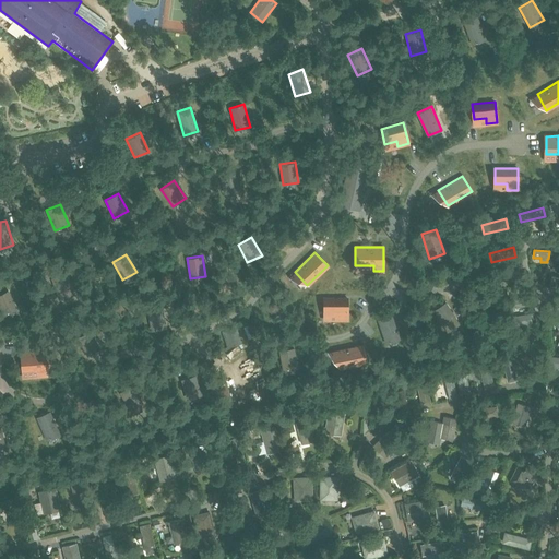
[(519,271),(495,277),(497,286),(521,281),(519,271)]
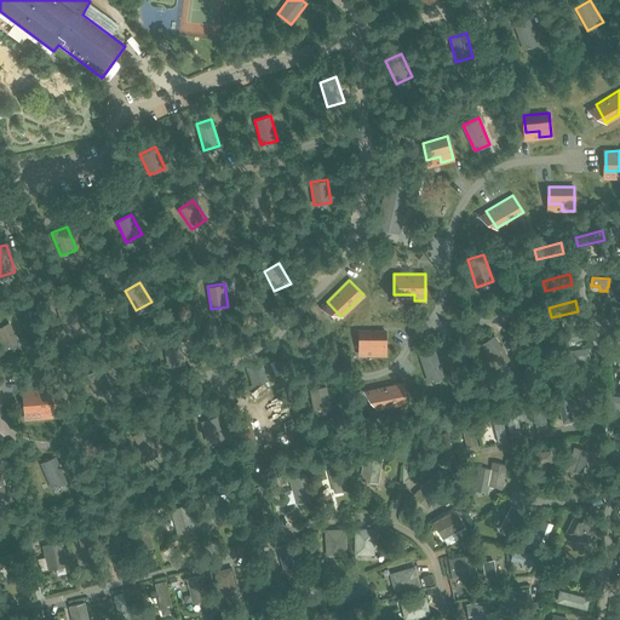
[(58,308),(64,332),(82,327),(74,302),(58,308)]
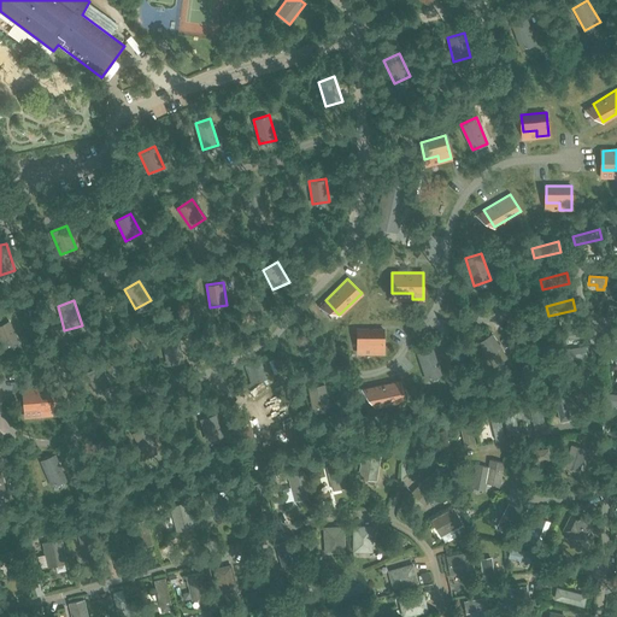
[(616,304),(609,304),(606,321),(613,322),(616,304)]
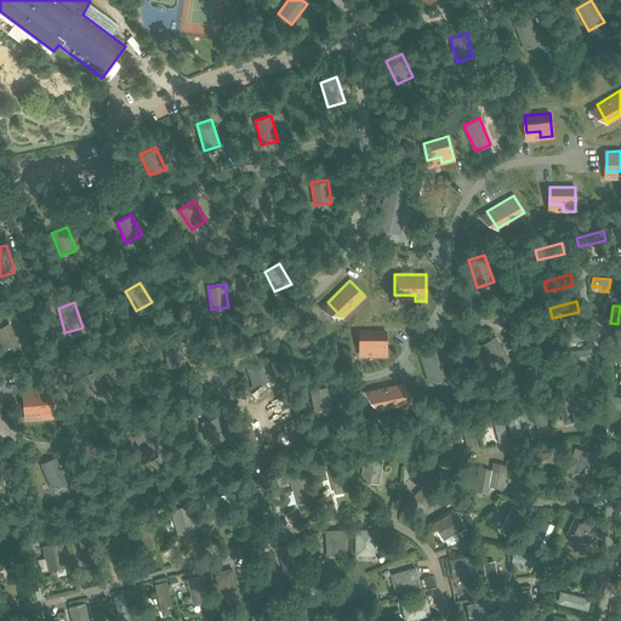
[(10,322),(0,326),(0,340),(5,351),(21,342),(10,322)]
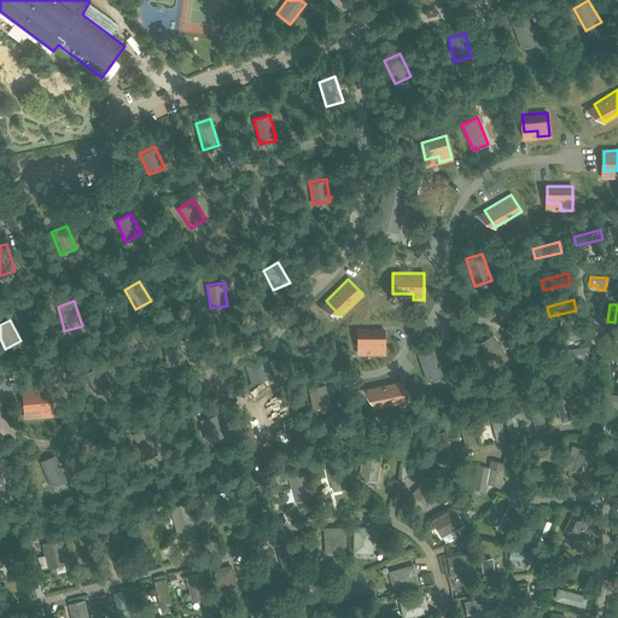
[(582,327),(557,332),(558,342),(583,338),(582,327)]
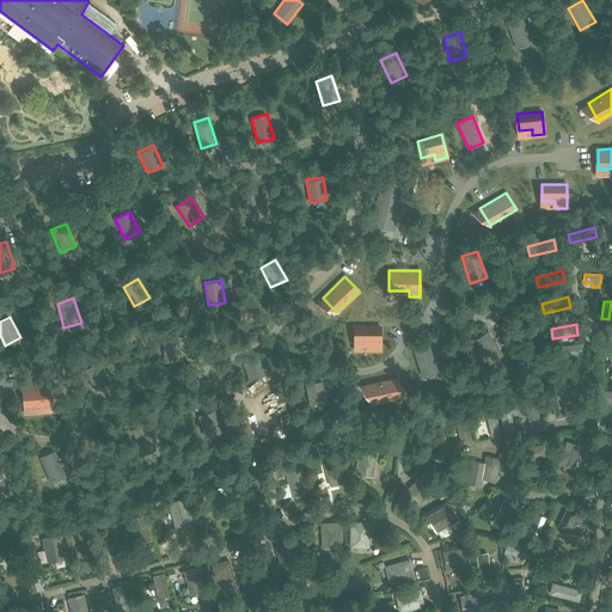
[(355,326),(355,344),(367,344),(367,350),(380,350),(380,326),(355,326)]
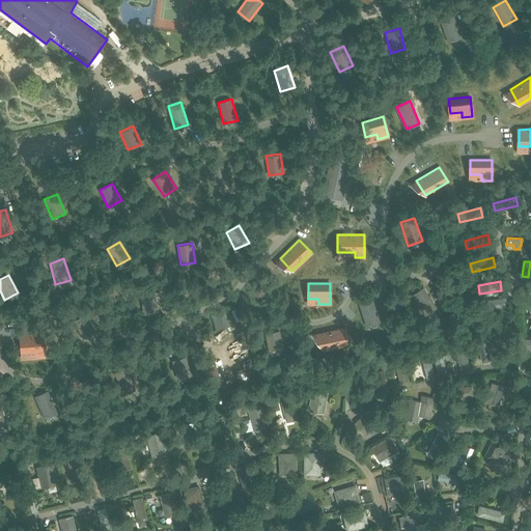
[(423,287),(412,295),(425,315),(437,306),(423,287)]
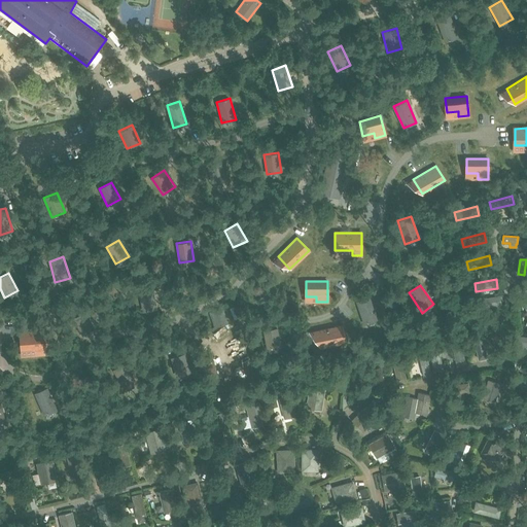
[(140,292),(143,312),(157,309),(153,289),(140,292)]
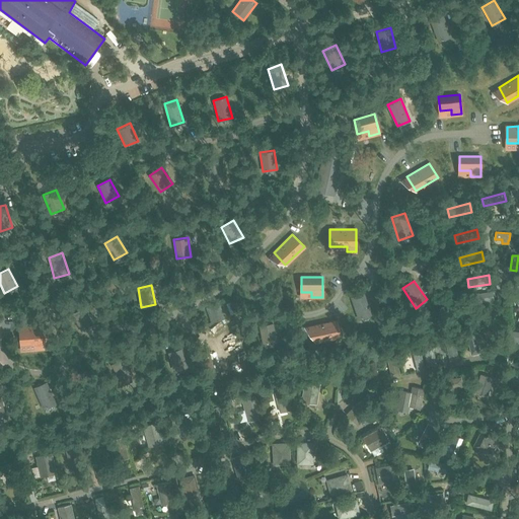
[(492,291),(470,295),(472,303),(494,299),(492,291)]
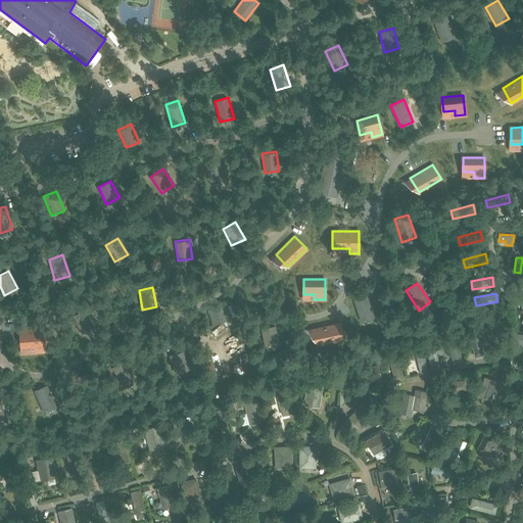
[(361,322),(375,318),(367,294),(353,299),(361,322)]
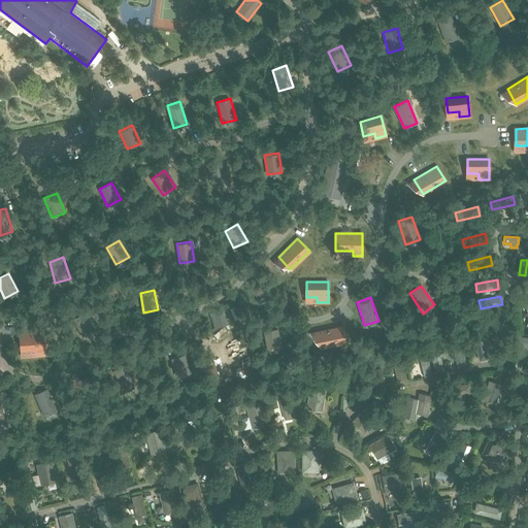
[(224,308),(210,311),(215,328),(228,324),(224,308)]
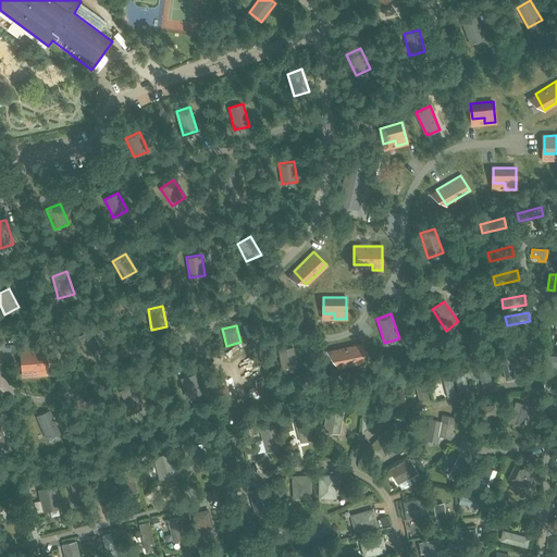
[(533,336),(512,342),(514,349),(535,344),(533,336)]
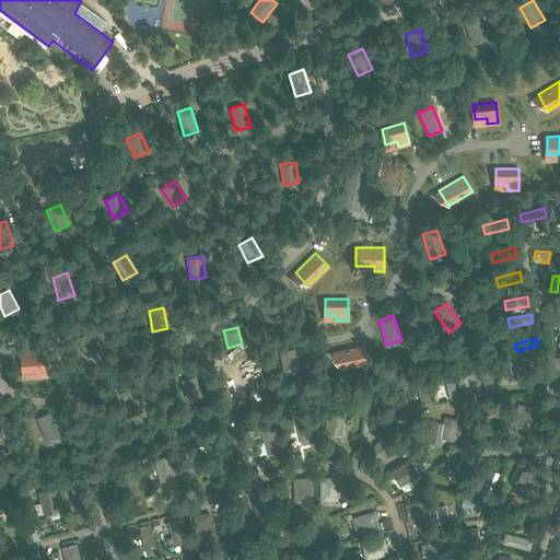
[(363,346),(336,351),(340,369),(366,363),(363,346)]
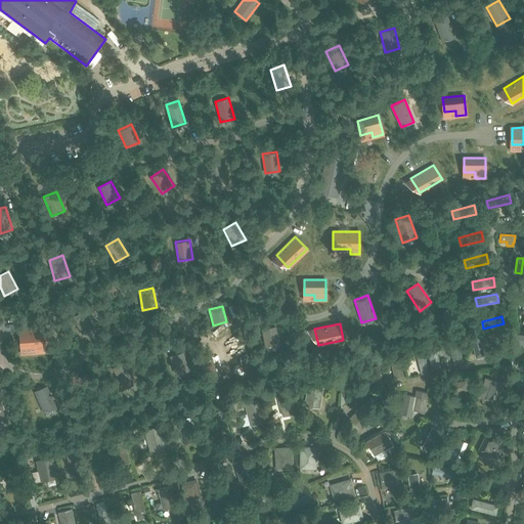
[(265,347),(279,345),(276,325),(262,329),(265,347)]
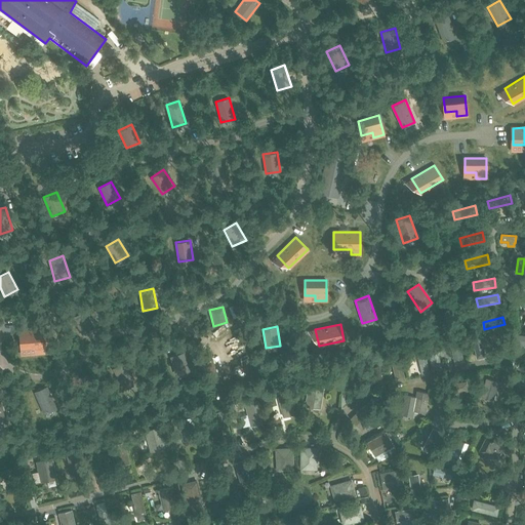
[(45,330),(18,332),(21,349),(37,348),(37,354),(46,353),(45,330)]
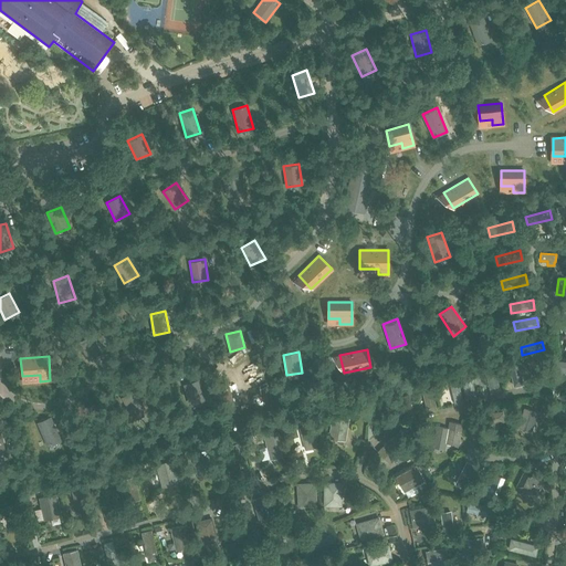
[(554,383),(565,385),(565,371),(565,362),(556,360),(554,383)]
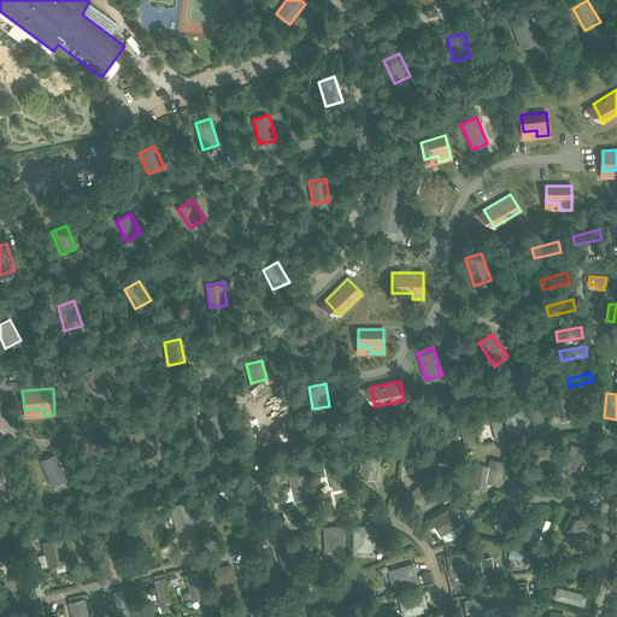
[(564,394),(553,397),(559,421),(569,419),(564,394)]
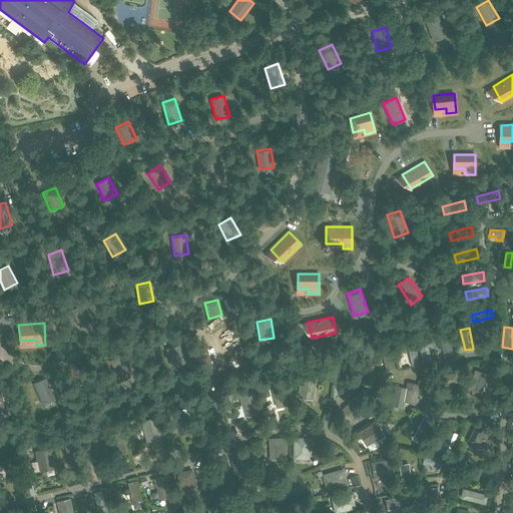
[(448,333),(439,335),(445,356),(454,354),(448,333)]
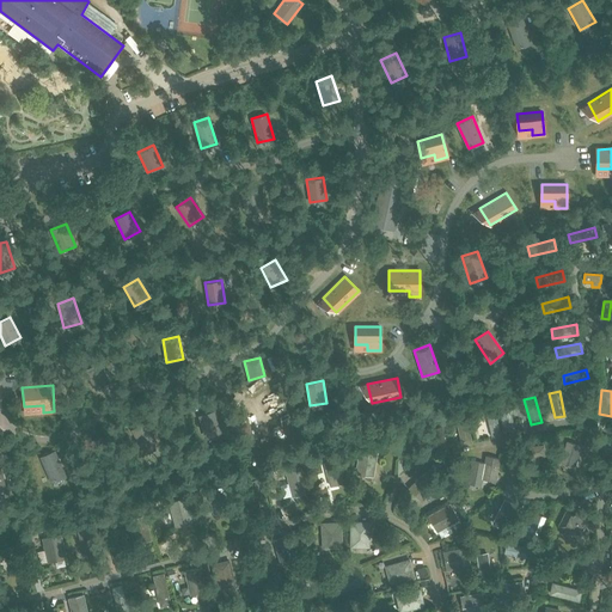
[(508,404),(497,408),(503,432),(514,429),(508,404)]
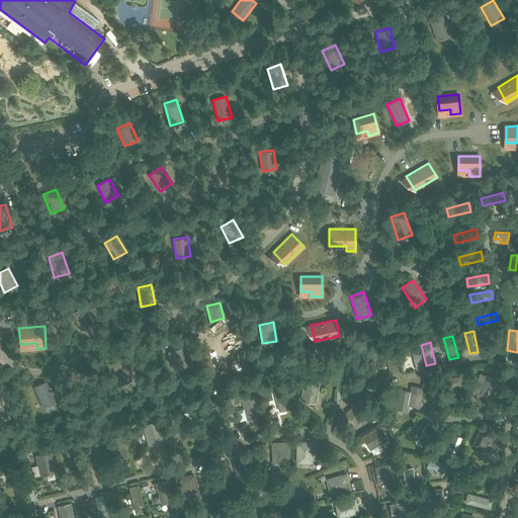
[(419,345),(411,347),(416,370),(424,368),(419,345)]
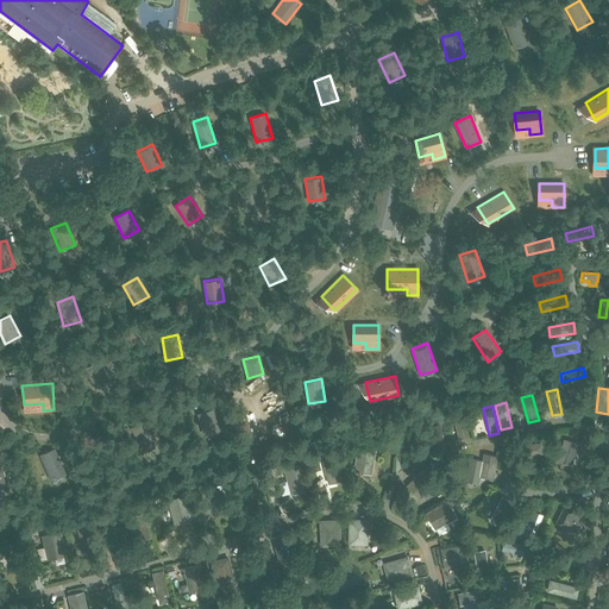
[(203,434),(220,431),(213,409),(198,413),(203,434)]
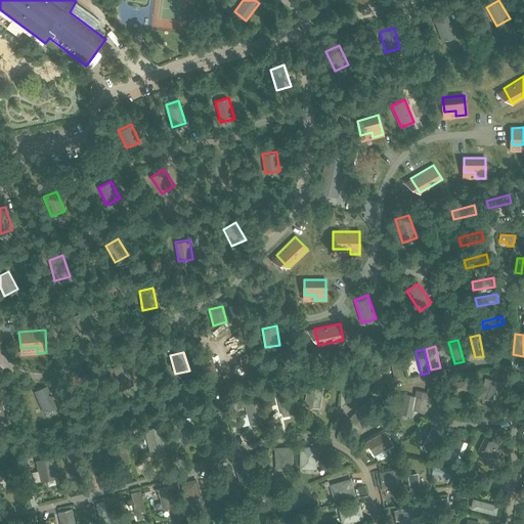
[(398,357),(390,358),(394,380),(403,378),(398,357)]
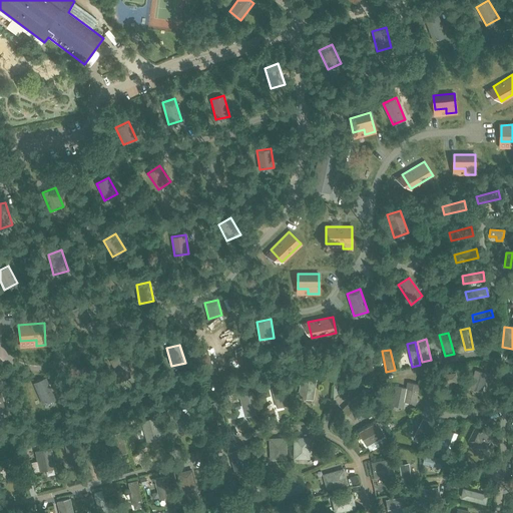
[(122,380),(134,374),(122,353),(110,360),(122,380)]
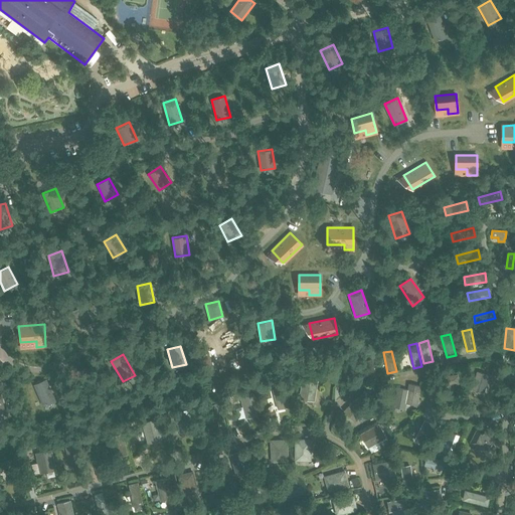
[(373,358),(352,363),(354,371),(366,369),(368,378),(377,377),(373,358)]
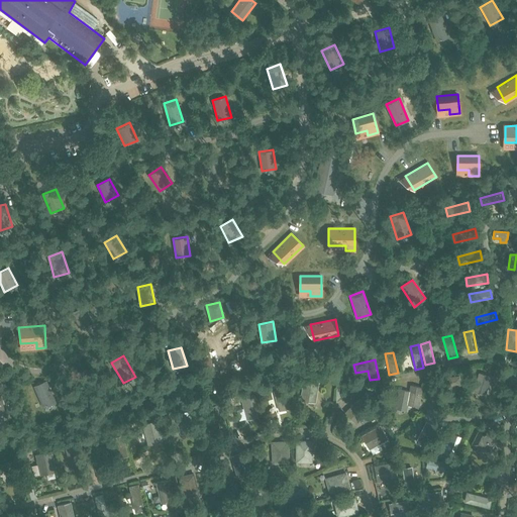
[(495,367),(492,377),(499,379),(501,369),(495,367)]
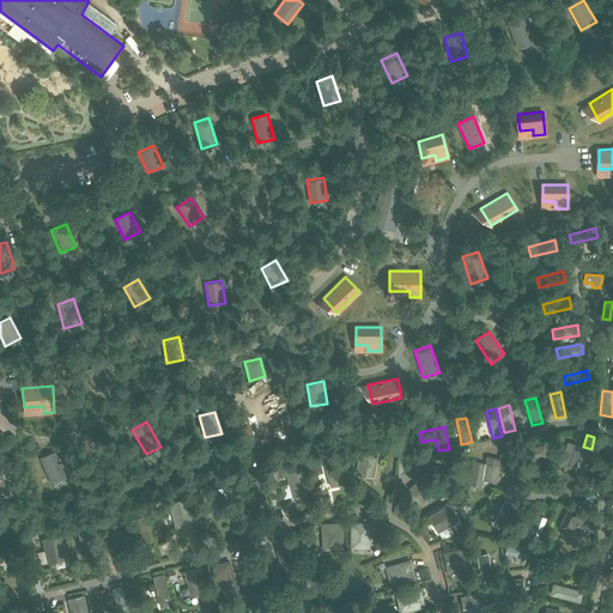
[(568,441),(562,462),(577,467),(582,445),(568,441)]
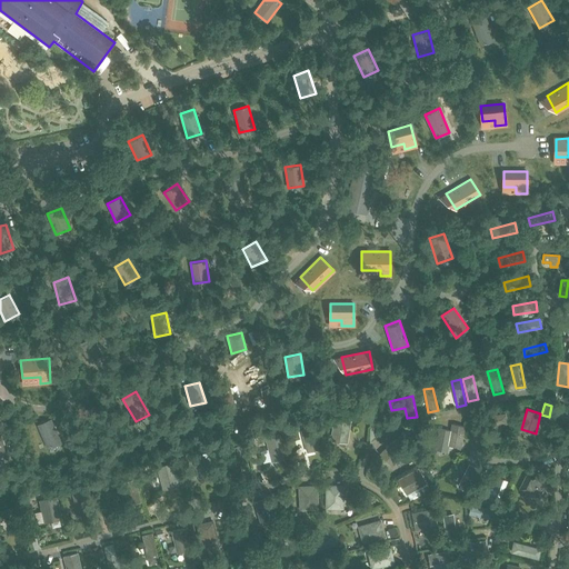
[(506,412),(486,415),(488,438),(498,437),(497,425),(507,423),(506,412)]
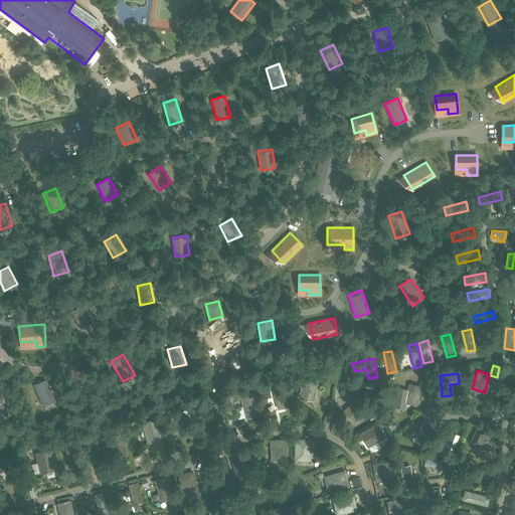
[(43,405),(56,400),(47,378),(33,384),(43,405)]
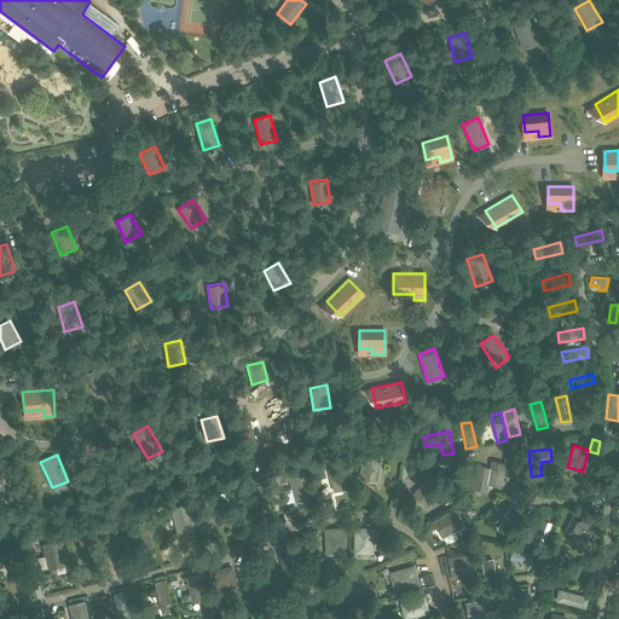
[(366,456),(363,480),(380,482),(383,458),(366,456)]
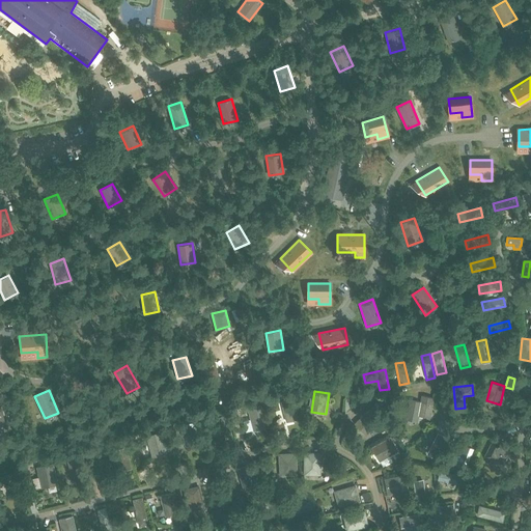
[(297,396),(282,400),(287,421),(303,417),(297,396)]
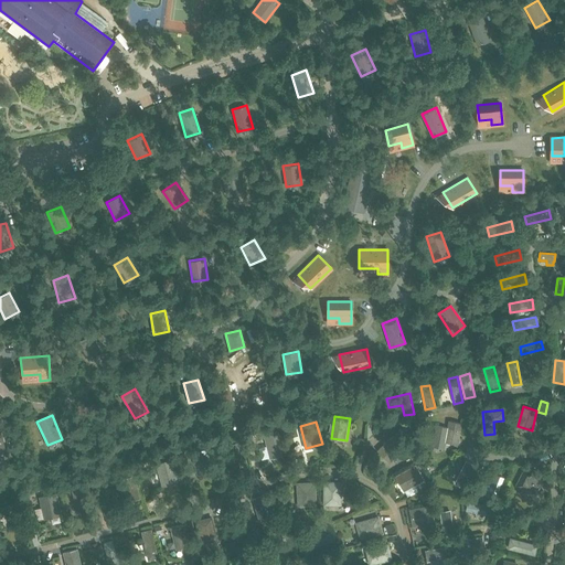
[(448,428),(445,443),(457,445),(461,425),(448,423),(447,428),(448,428)]
